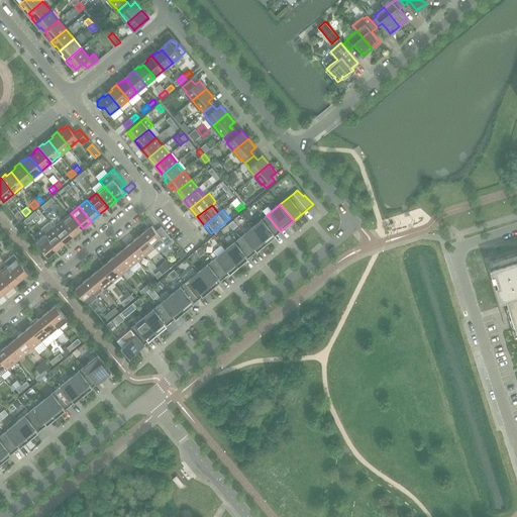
[(19,211),(14,215),(19,221),(23,217),(19,211)]
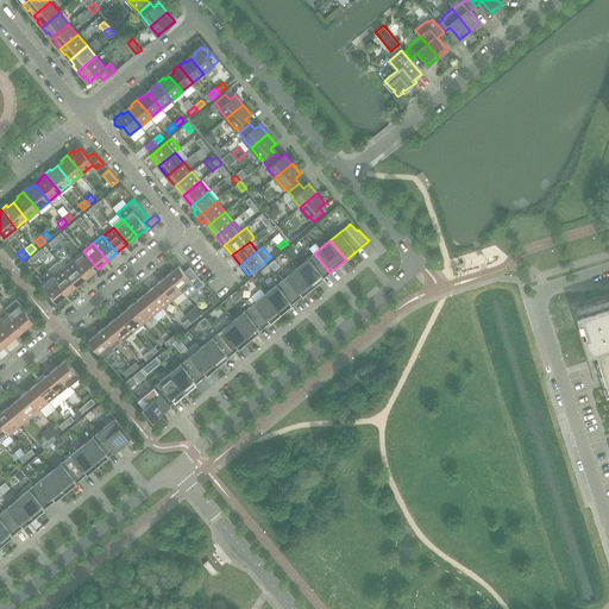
[(45,253),(42,249),(36,255),(39,258),(45,253)]
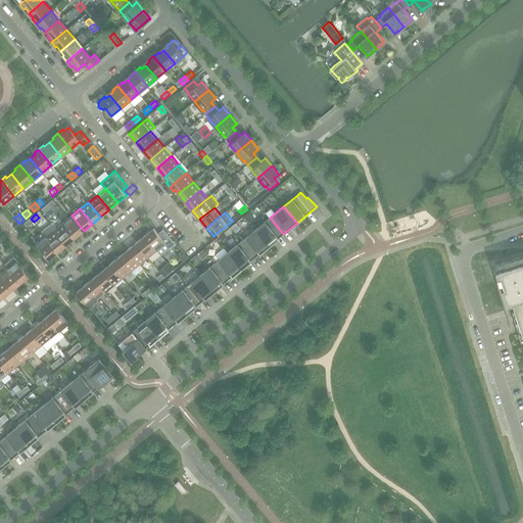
[(84,231),(72,216),(63,223),(75,237),(84,231)]
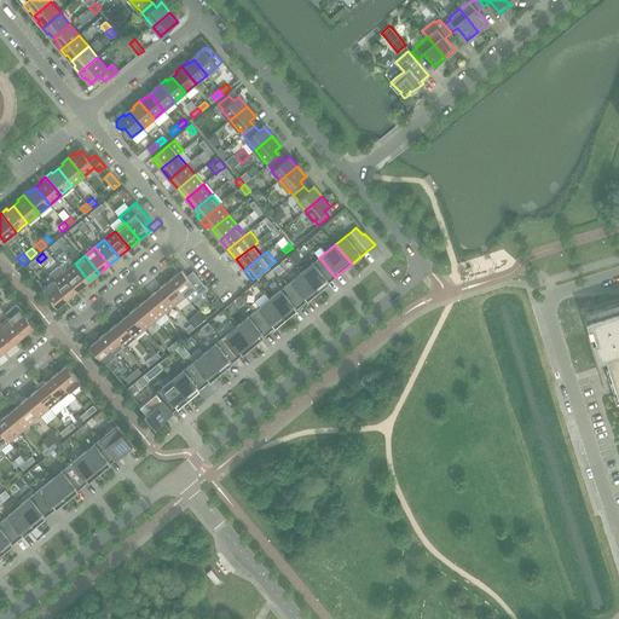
[(335,277),(319,258),(302,271),(319,291),(335,277)]
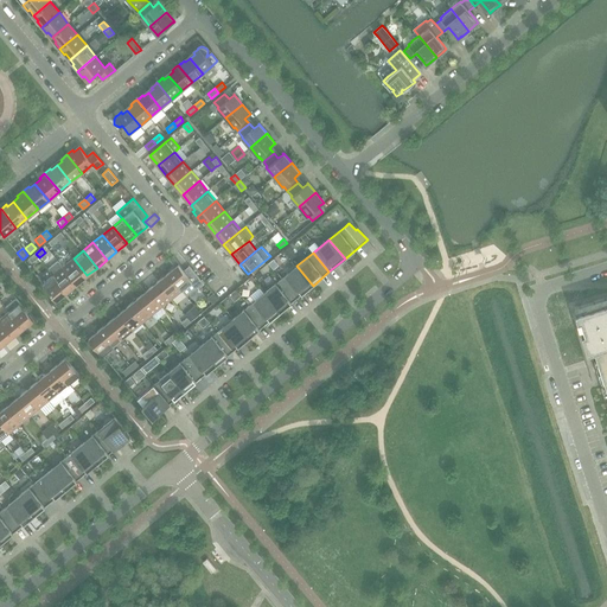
[(39,257),(36,254),(29,259),(32,263),(39,257)]
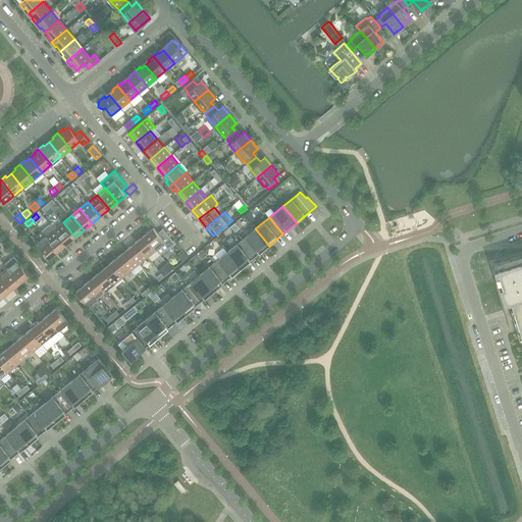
[(74,237),(63,222),(54,229),(66,244),(74,237)]
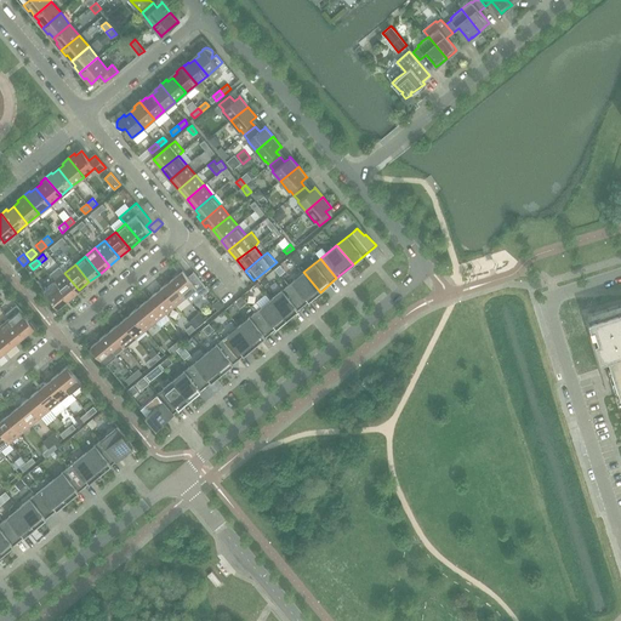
[(64,273),(60,267),(50,275),(55,281),(69,298),(79,290),(64,273)]
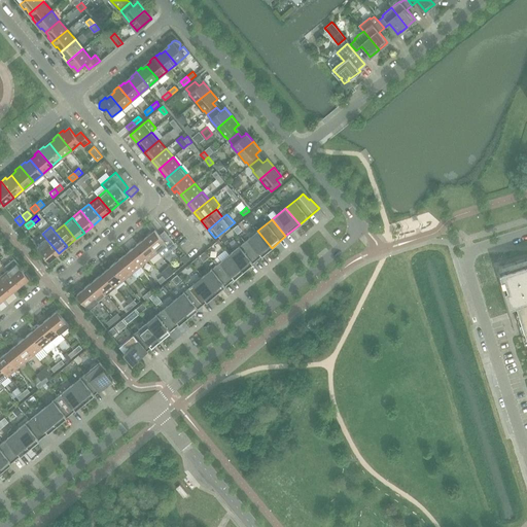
[(160,235),(155,230),(146,237),(159,252),(163,257),(176,246),(164,231),(160,235)]
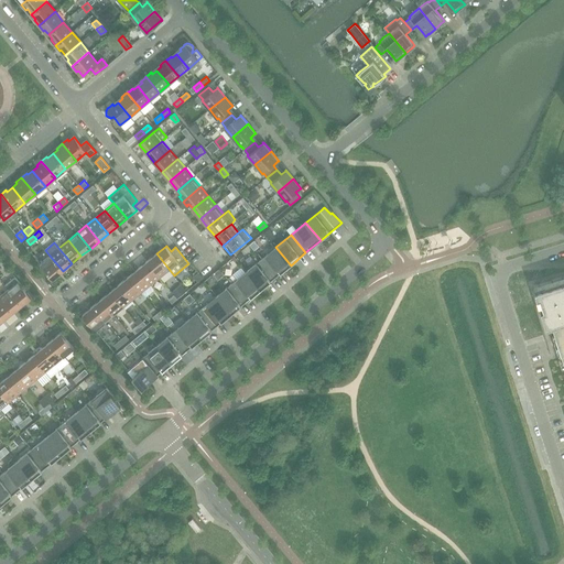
[(291,266),(275,247),(261,260),(275,278),(291,266)]
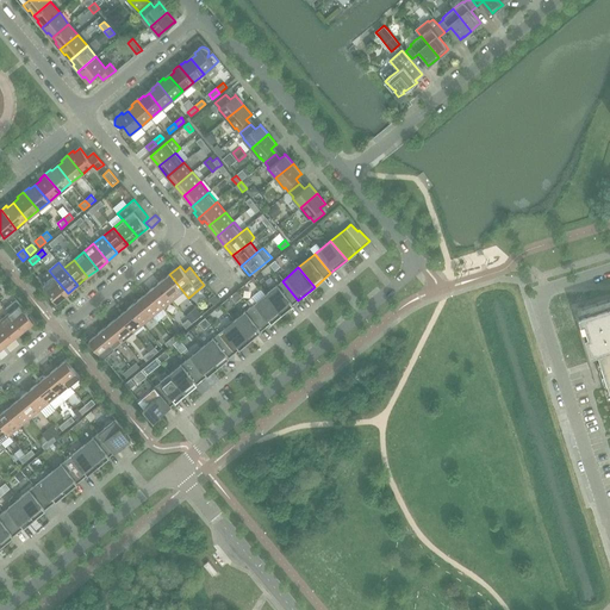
[(184,292),(169,274),(159,282),(173,300),(184,292)]
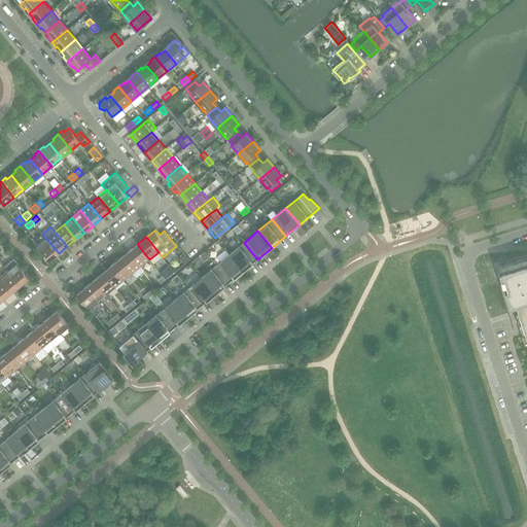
[(59,253),(46,239),(37,246),(49,261),(59,253)]
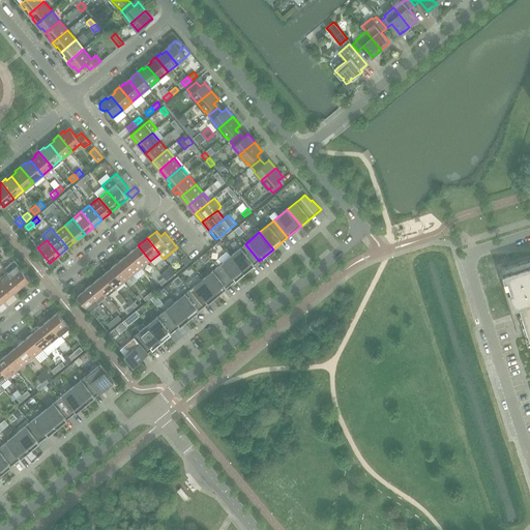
[(259,261),(245,244),(232,256),(245,272),(259,261)]
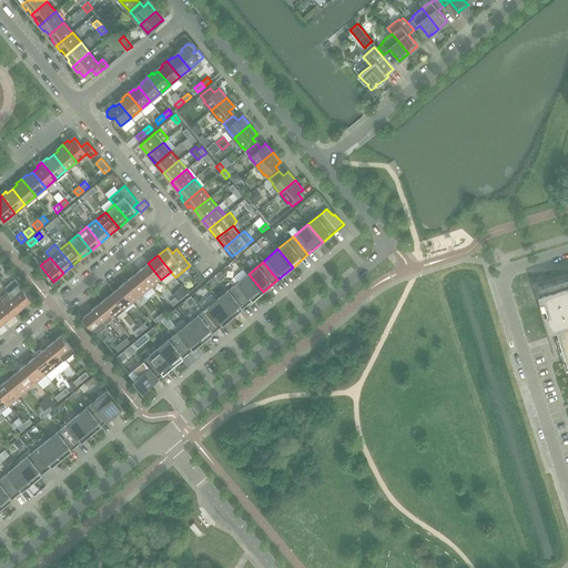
[(161,280),(148,263),(139,271),(152,286),(161,280)]
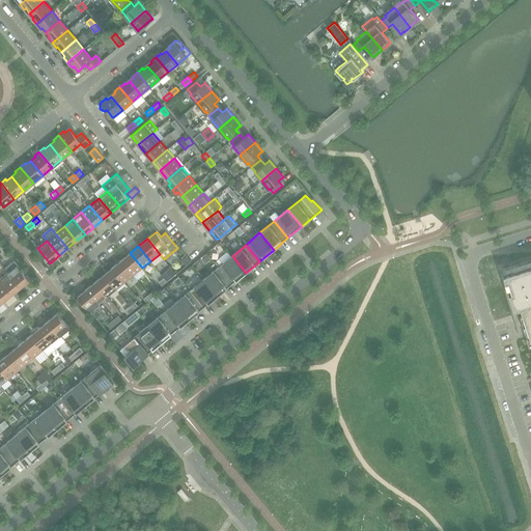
[(172,254),(176,260),(183,255),(178,250),(172,254)]
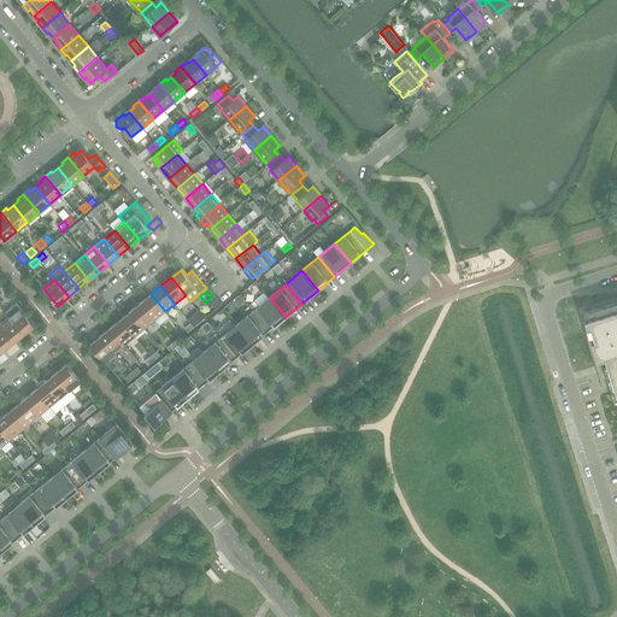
[(165,311),(151,294),(141,303),(156,319),(165,311)]
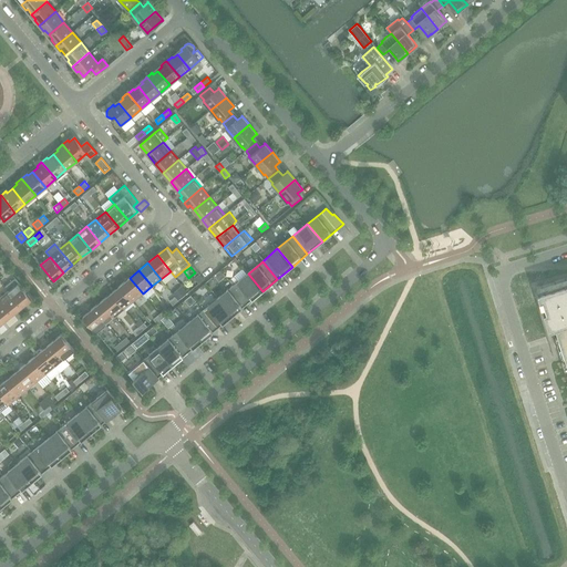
[(176,277),(182,284),(186,279),(181,274),(176,277)]
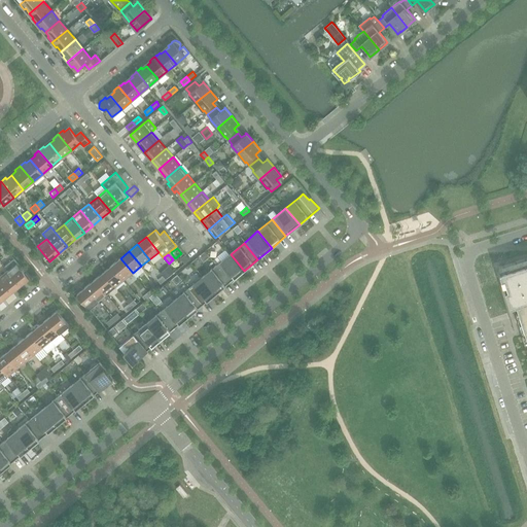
[(244,271),(231,254),(216,266),(231,282),(244,271)]
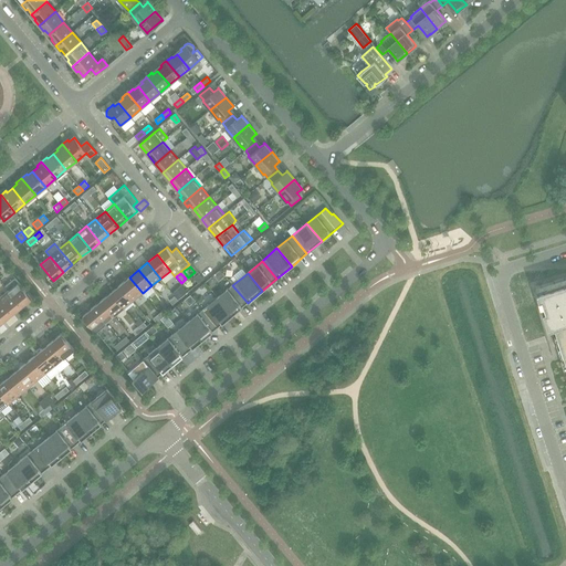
[(143,293),(129,278),(121,285),(133,301),(143,293)]
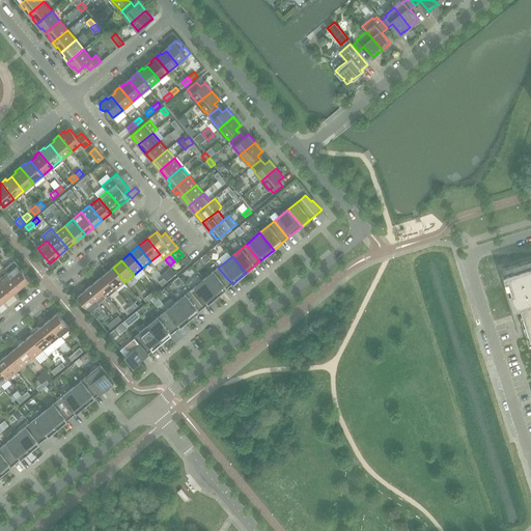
[(530,260),(503,270),(514,306),(518,306),(527,336),(525,336),(530,351),(530,350),(530,260)]
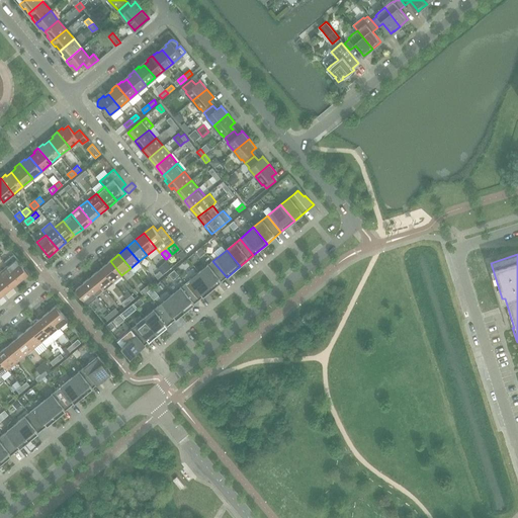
[(29,273),(13,255),(5,261),(8,265),(8,266),(20,280),(29,273)]
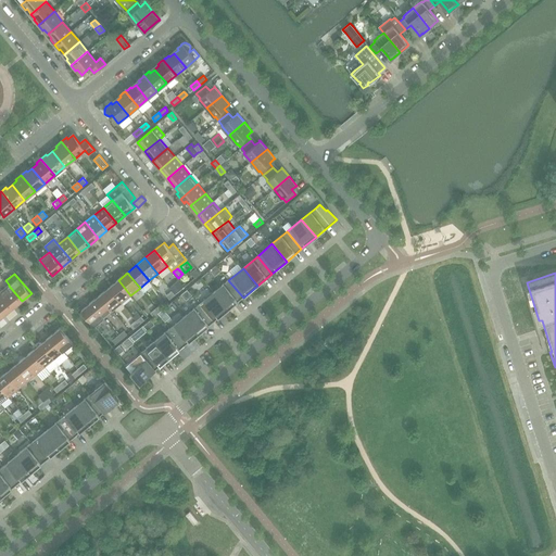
[(130,295),(118,280),(109,288),(122,303),(130,295)]
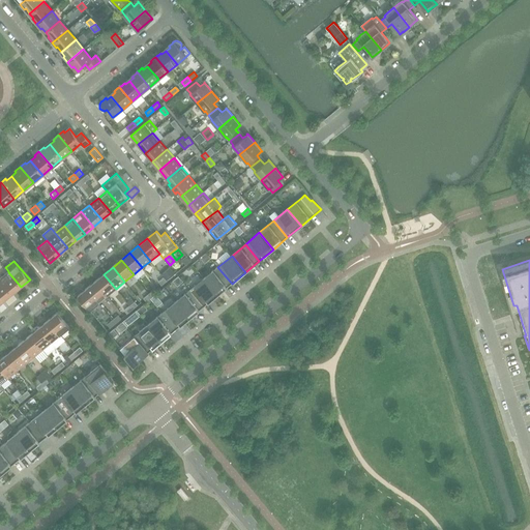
[(232,284),(217,267),(204,278),(217,295),(232,284)]
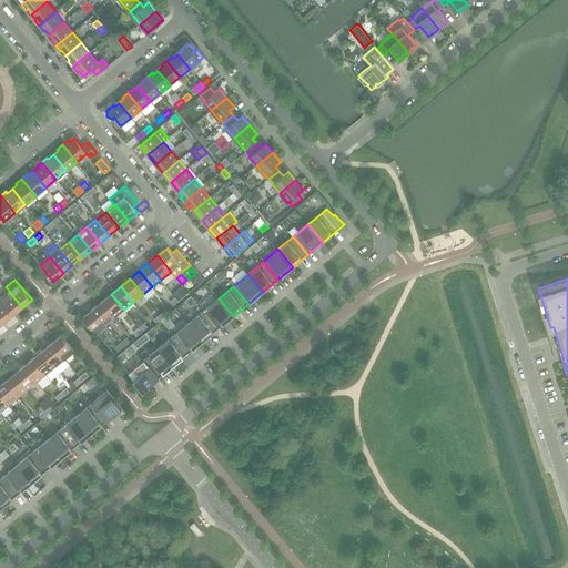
[(22,307),(9,292),(0,298),(12,315),(22,307)]
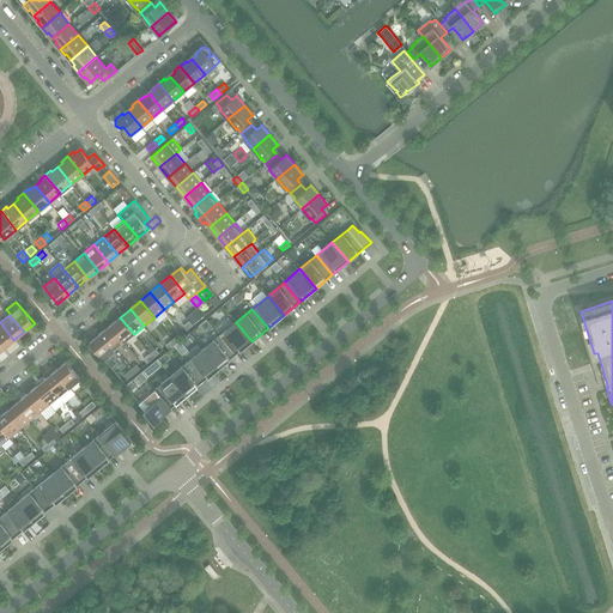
[(134,334),(120,317),(110,326),(125,343),(134,334)]
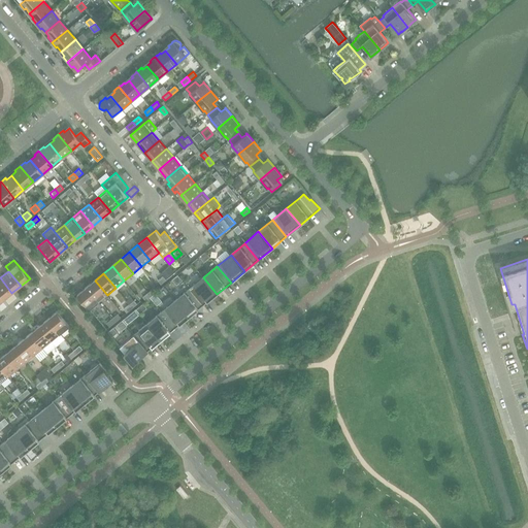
[(11,293),(0,277),(0,295),(3,300),(11,293)]
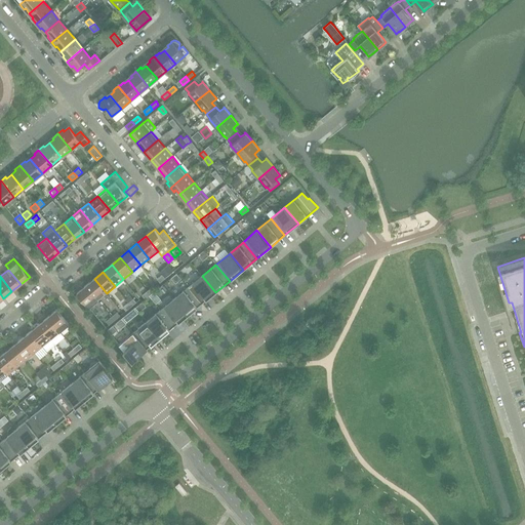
[(215,292),(202,276),(188,287),(202,304),(215,292)]
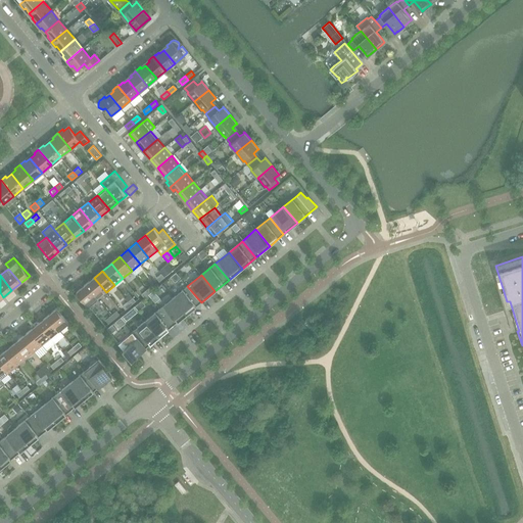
[(106,292),(94,278),(86,285),(97,299),(106,292)]
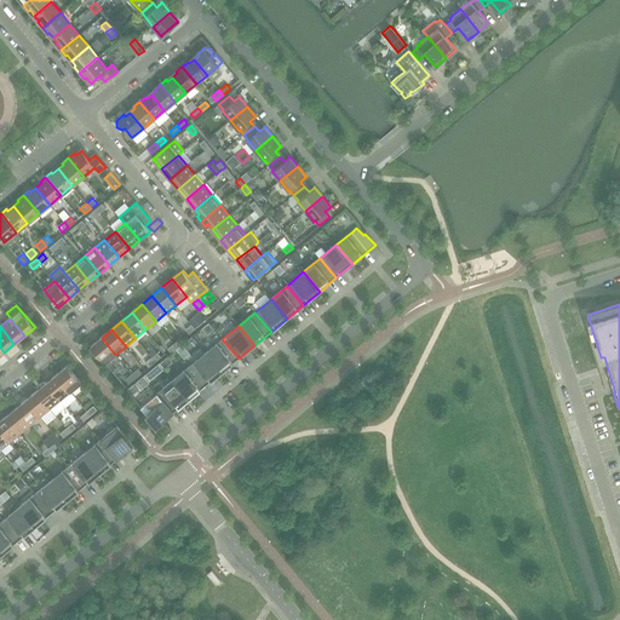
[(190,348),(197,340),(190,333),(183,340),(190,348)]
